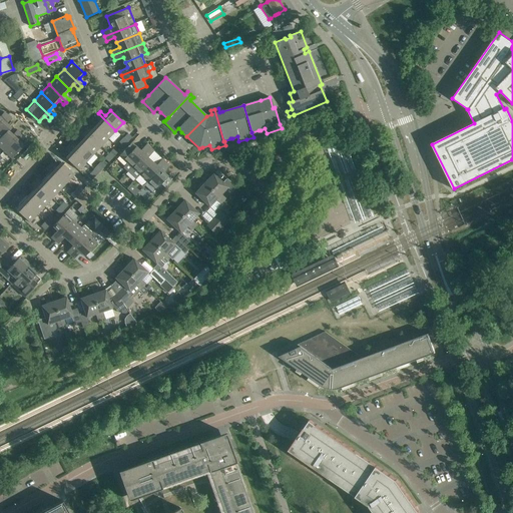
[(100,121),(95,126),(108,138),(115,130),(98,113),(95,116),(100,121)]
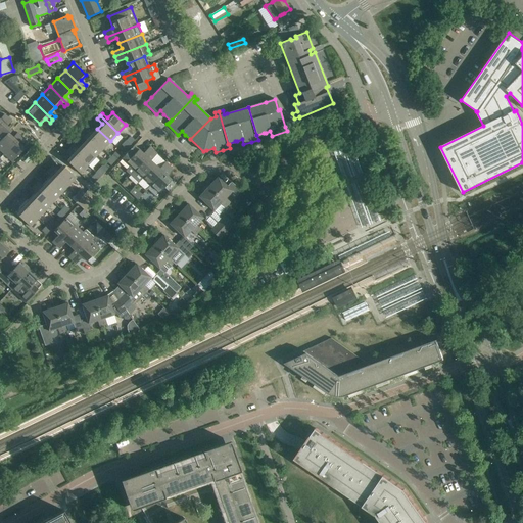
[(8,133),(11,131),(6,125),(10,121),(7,117),(0,125),(0,141),(8,133)]
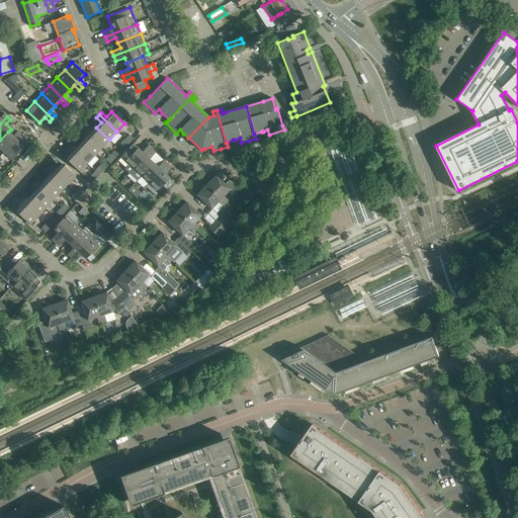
[(86,127),(84,131),(102,148),(109,140),(96,127),(91,133),(86,127)]
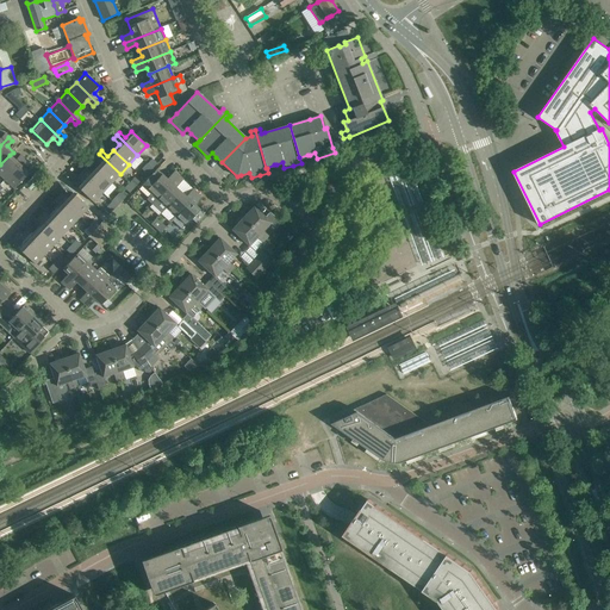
[(120,174),(99,154),(95,157),(101,163),(95,168),(111,184),(120,174)]
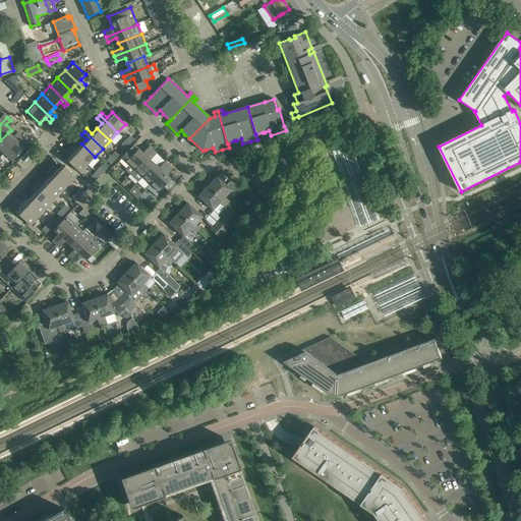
[(0,140),(0,149),(4,153),(20,135),(17,132),(13,137),(8,132),(0,140)]
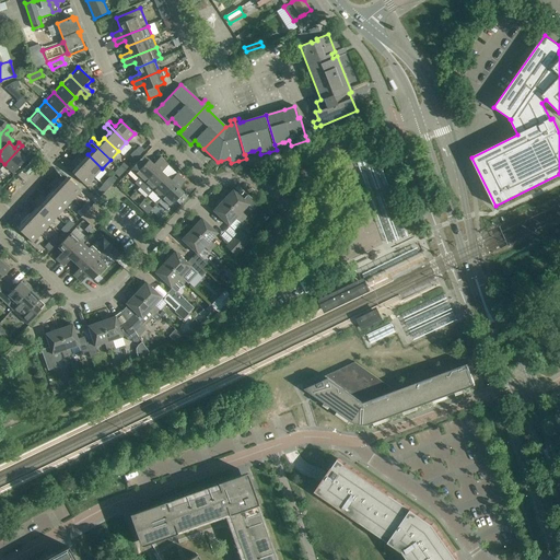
[(22,146),(4,164),(13,173),(26,159),(21,153),(25,148),(22,146)]
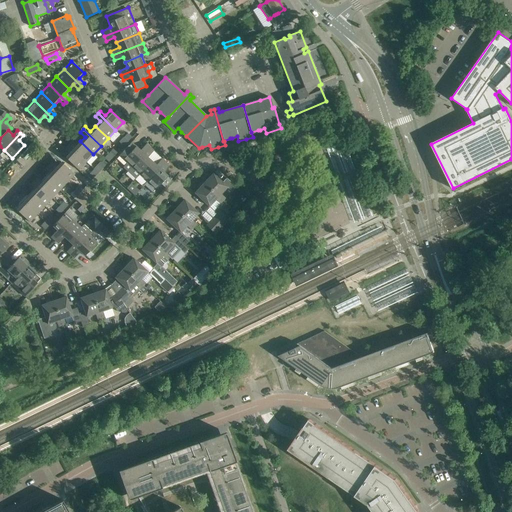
[(127,141),(132,137),(127,133),(123,137),(127,141)]
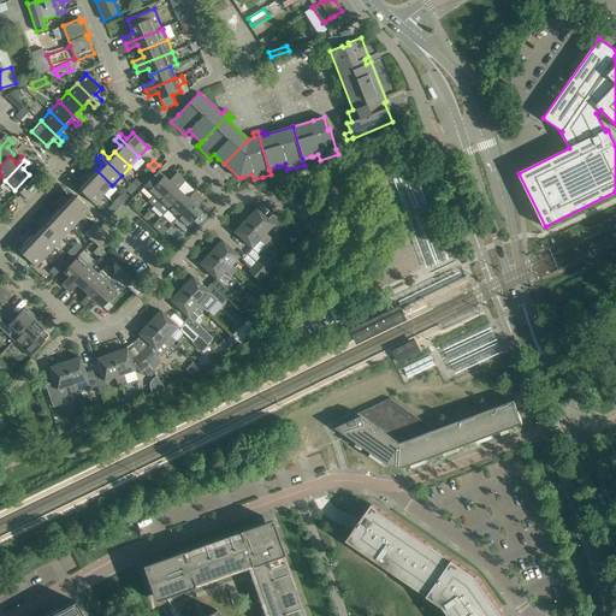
[(148,165),(143,171),(148,176),(153,170),(148,165)]
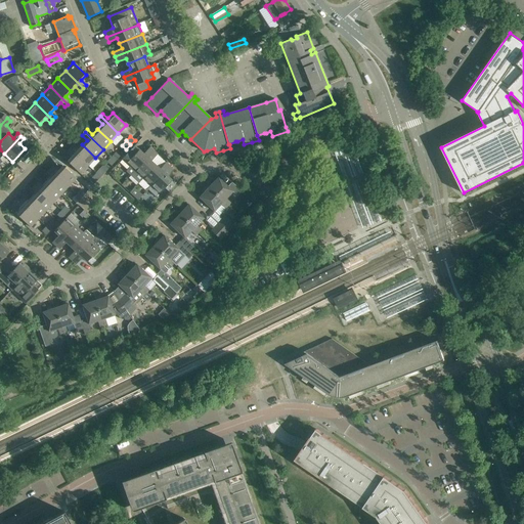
[(73,145),(70,148),(88,166),(95,158),(82,144),(78,150),(73,145)]
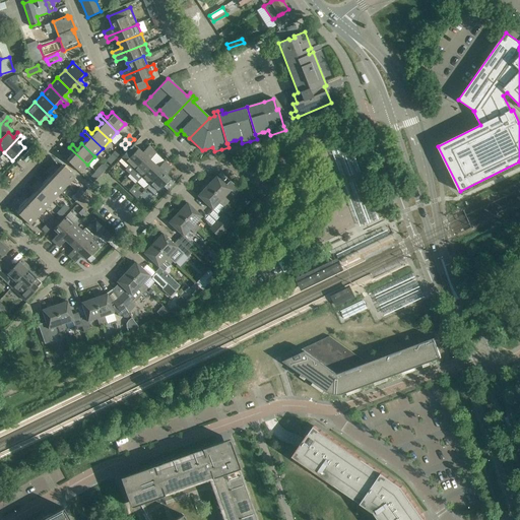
[(133,144),(121,157),(129,166),(125,170),(129,174),(152,149),(148,146),(142,152),(133,144)]
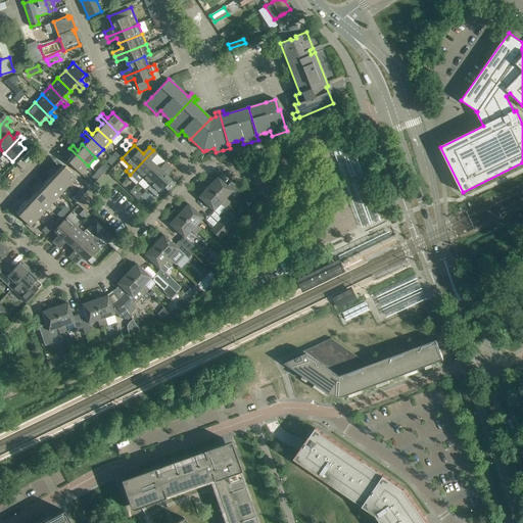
[(88,165),(69,148),(66,151),(72,155),(66,161),(80,174),(88,165)]
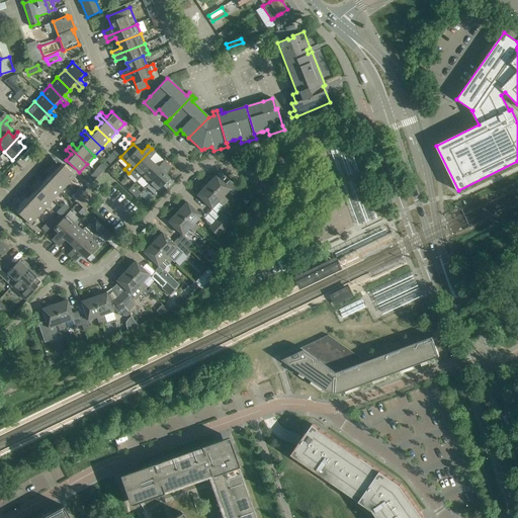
[(152,149),(128,173),(137,181),(141,176),(153,163),(149,159),(155,153),(152,149)]
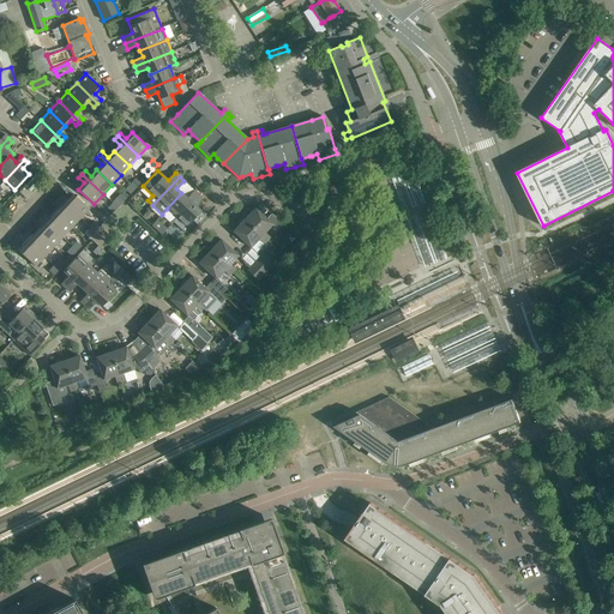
[(134,179),(130,184),(134,188),(139,184),(134,179)]
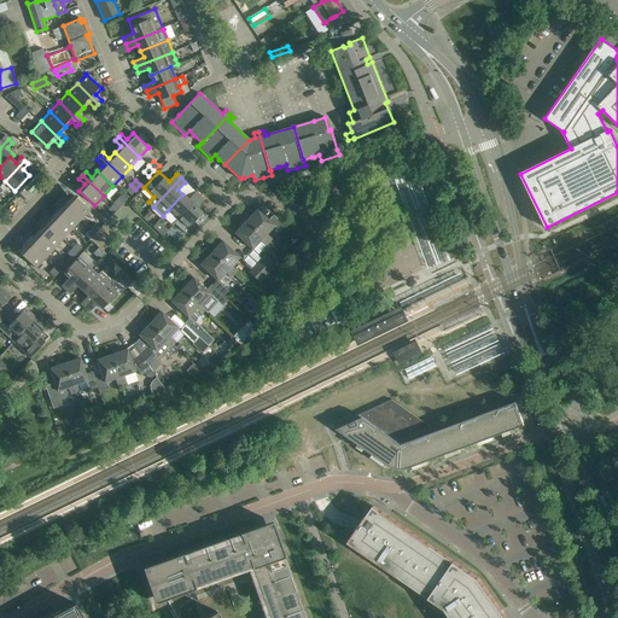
[(435,231),(418,184),(403,188),(419,232),(425,229),(427,234),(435,231)]
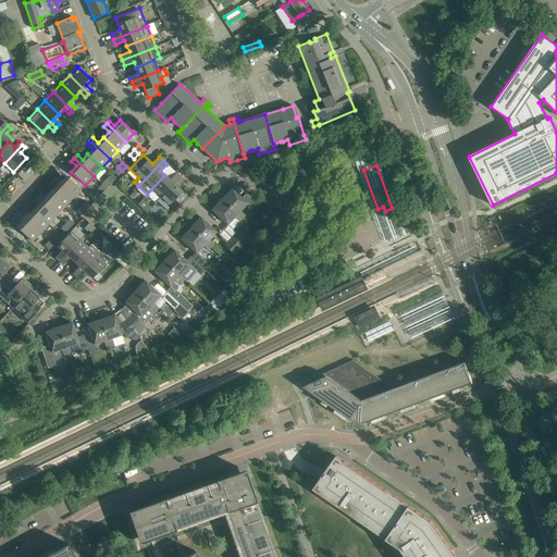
[(118,176),(122,171),(118,166),(113,172),(118,176)]
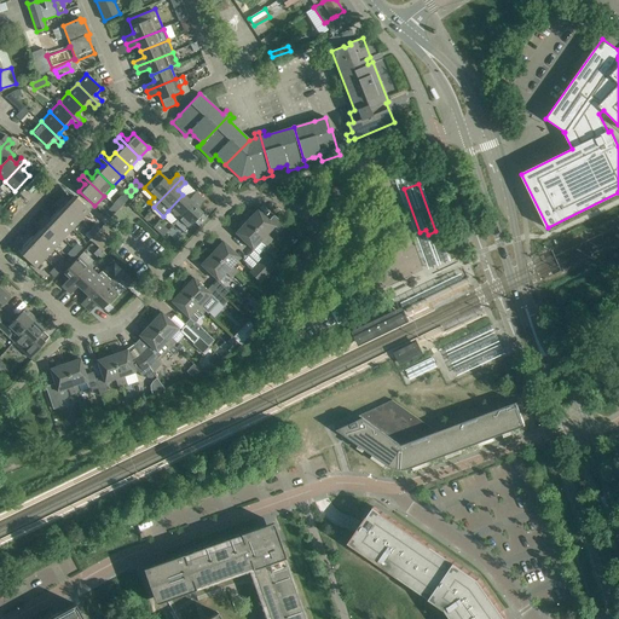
[(178,219),(200,196),(196,191),(187,200),(183,195),(168,210),(178,219)]
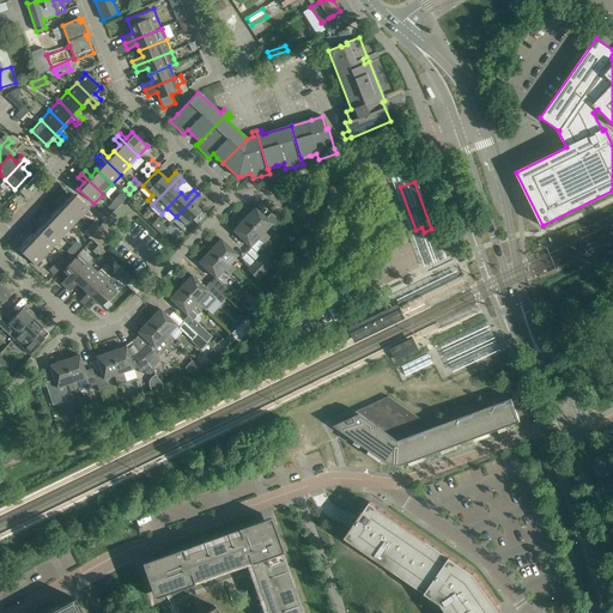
[(89,208),(73,194),(67,200),(61,195),(58,199),(79,218),(89,208)]
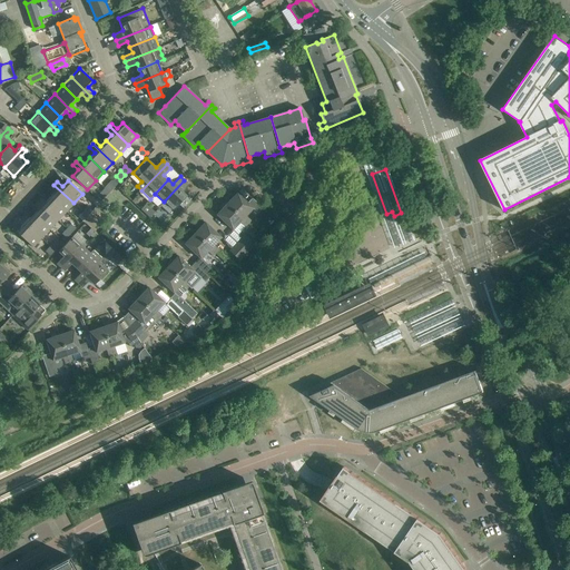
[(160,205),(169,214),(186,196),(182,192),(188,184),(184,180),(164,202),(160,205)]
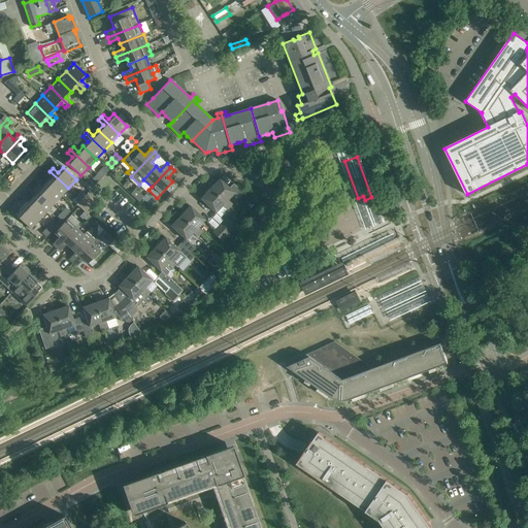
[(101,178),(105,173),(101,170),(97,174),(101,178)]
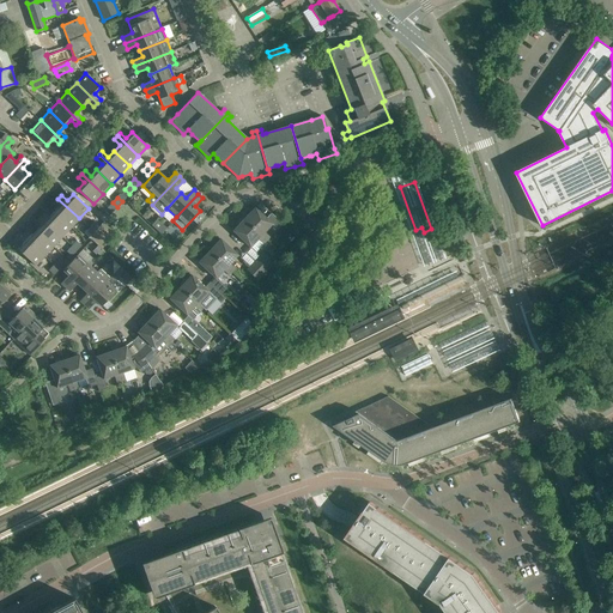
[(61,207),(55,213),(71,228),(79,218),(58,199),(55,201),(61,207)]
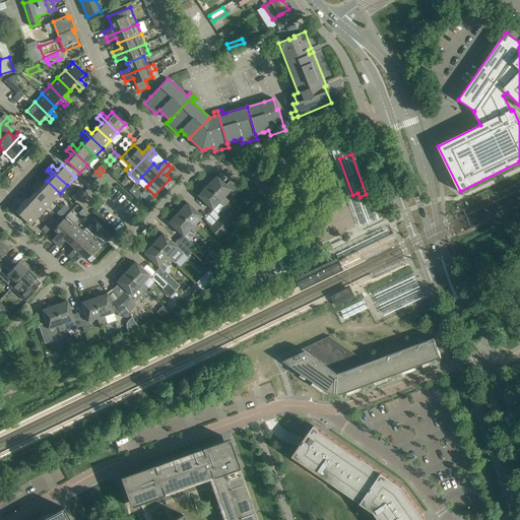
[(100,176),(95,172),(91,176),(95,180),(100,176)]
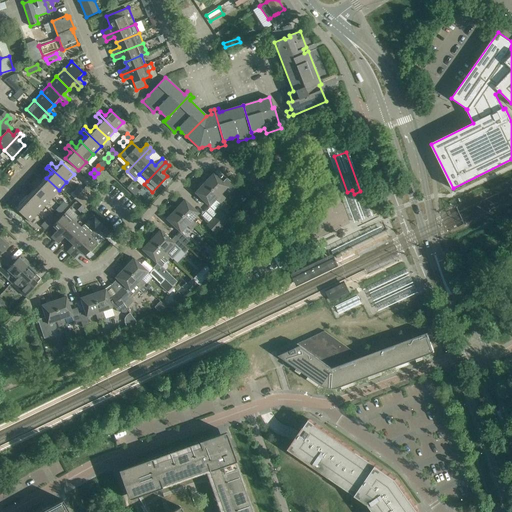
[(209,177),(204,183),(222,201),(225,198),(221,194),(227,187),(231,191),(236,186),(226,178),(222,182),(214,174),(210,178),(209,177)]
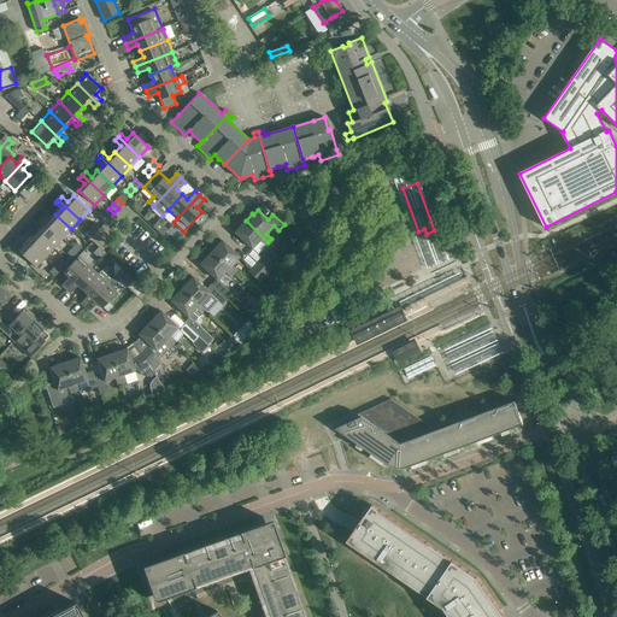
[(63,239),(71,229),(56,215),(50,221),(43,215),(41,218),(63,239)]
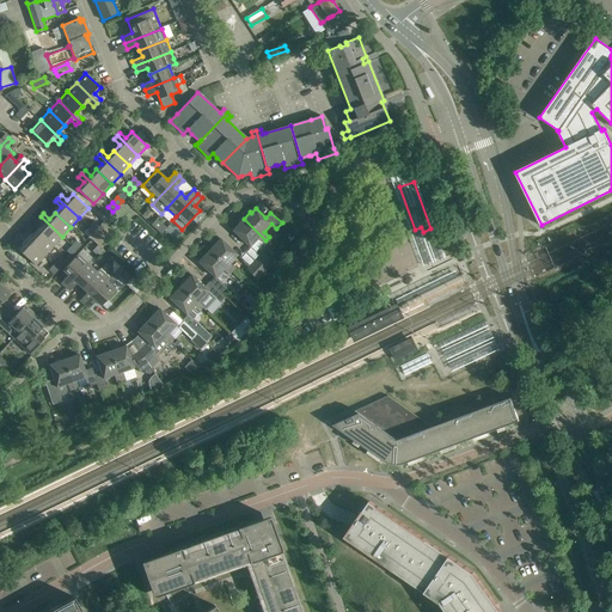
[(37,232),(53,246),(62,237),(41,216),(37,220),(43,226),(37,232)]
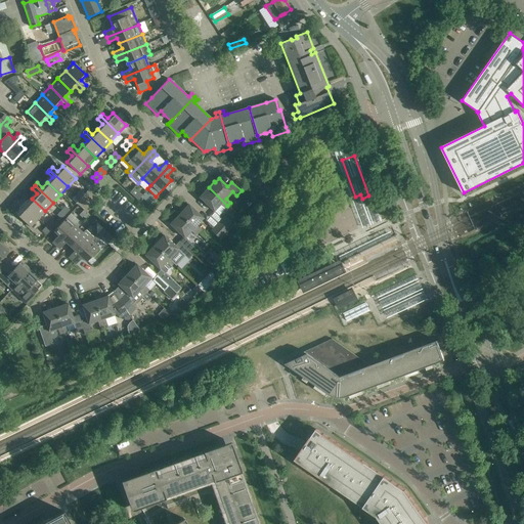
[(134,187),(130,192),(134,197),(139,192),(134,187)]
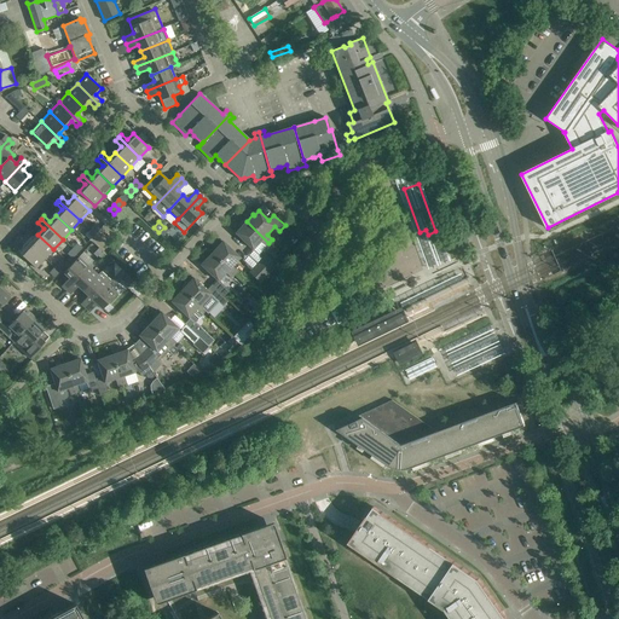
[(268,243),(247,221),(239,229),(241,230),(236,235),(253,249),(260,241),(266,246),(268,243)]
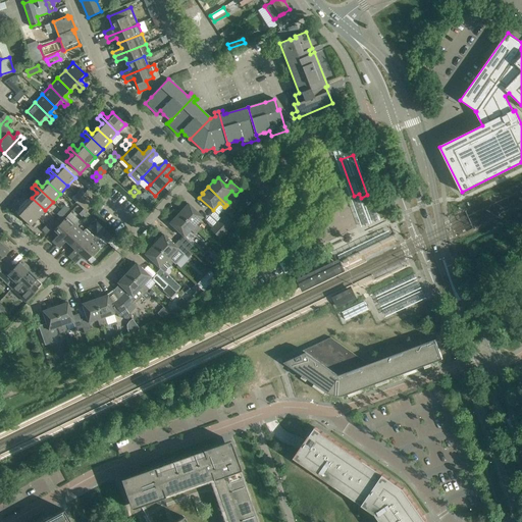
[(81,189),(76,193),(81,197),(85,193),(81,189)]
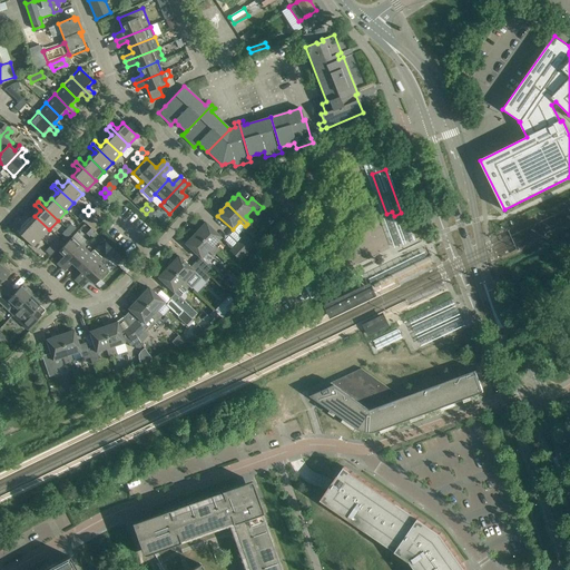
[(88,215),(84,210),(78,216),(82,220),(88,215)]
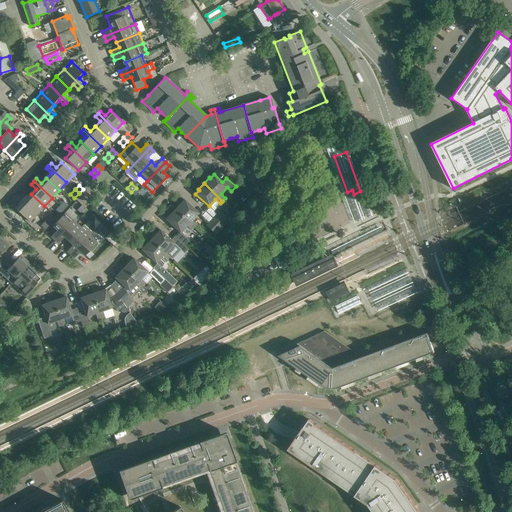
[(22,194),(19,197),(37,214),(44,206),(31,194),(27,199),(22,194)]
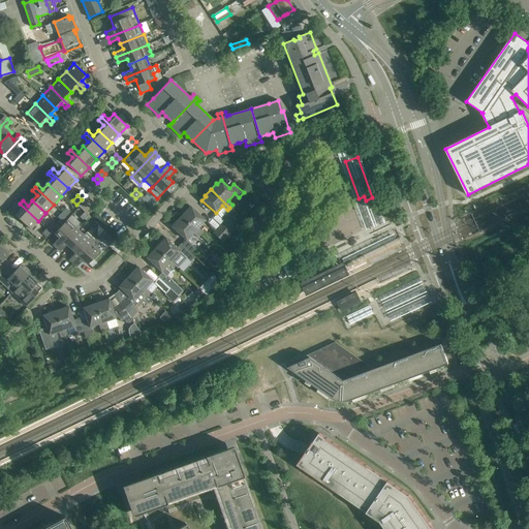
[(149,203),(146,207),(152,213),(156,209),(149,203)]
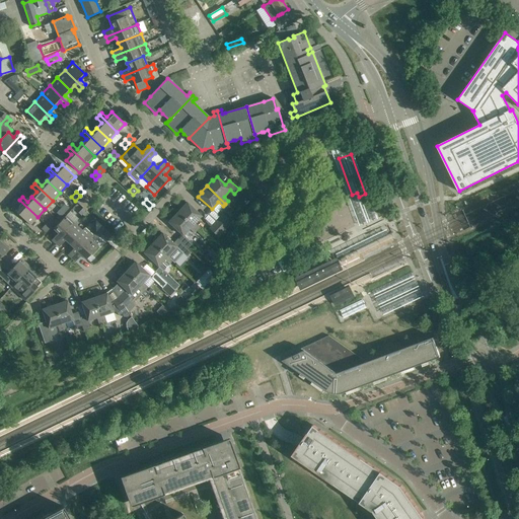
[(38,217),(19,200),(16,203),(21,207),(16,213),(29,225),(38,217)]
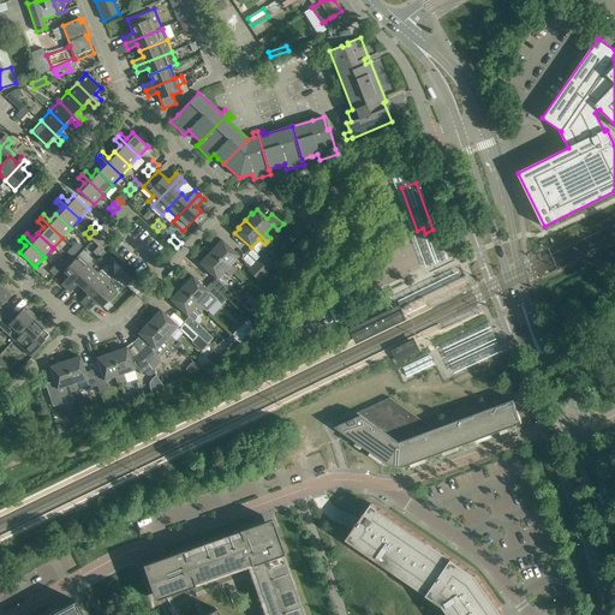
[(218,244),(210,251),(233,273),(236,269),(231,264),(238,256),(231,249),(222,240),(218,245),(218,244)]
